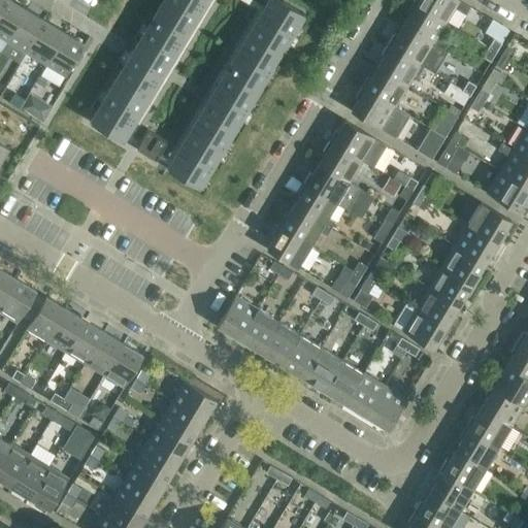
[(11,0),(5,0),(0,9),(0,36),(7,41),(26,9),(11,0)]
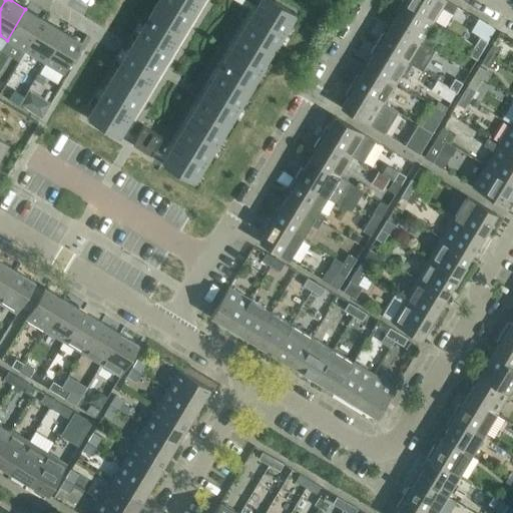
[(157,0),(86,117),(119,137),(202,0),(157,0)]
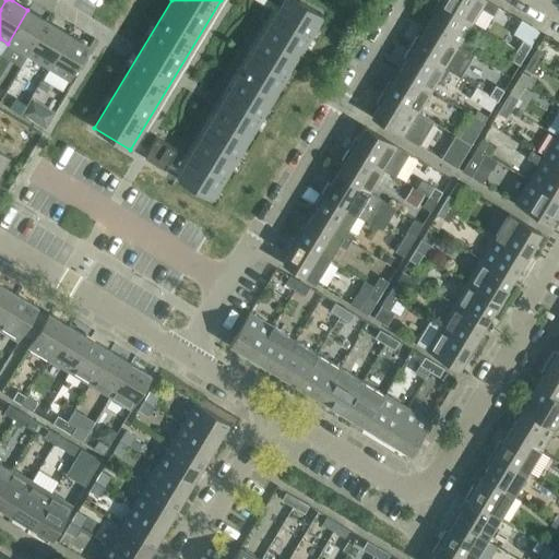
[(283,0),(176,178),(212,200),(322,15),(297,0),(283,0)]
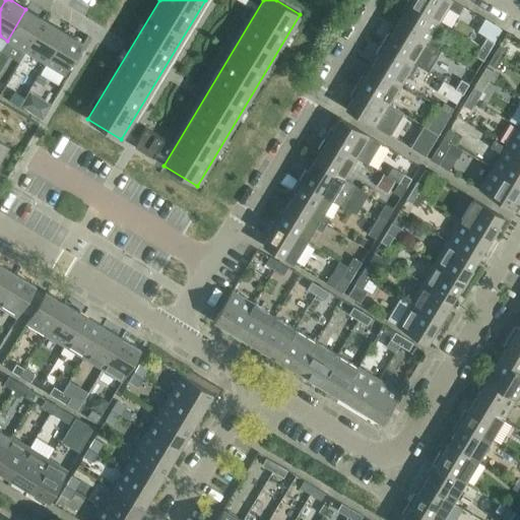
[(458,14),(463,6),(452,0),(407,0),(406,2),(439,21),(448,8),(458,14)]
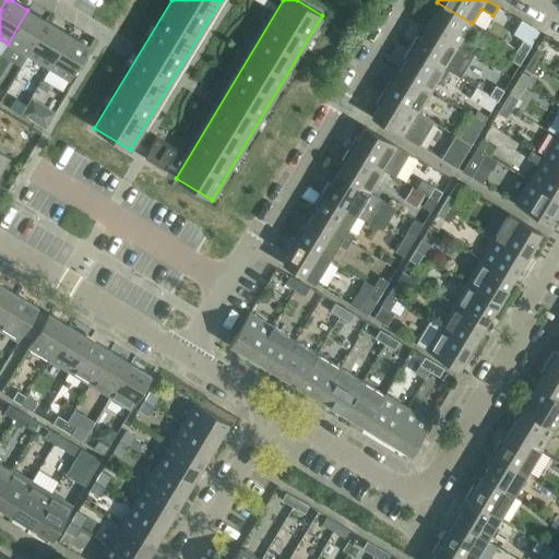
[(430,13),(433,15),(426,26),(459,46),(472,23),(437,2),(430,13)]
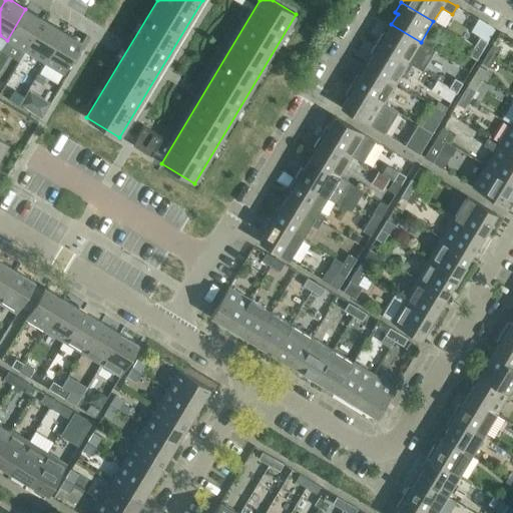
[(25,9),(7,40),(25,51),(44,20),(25,9)]
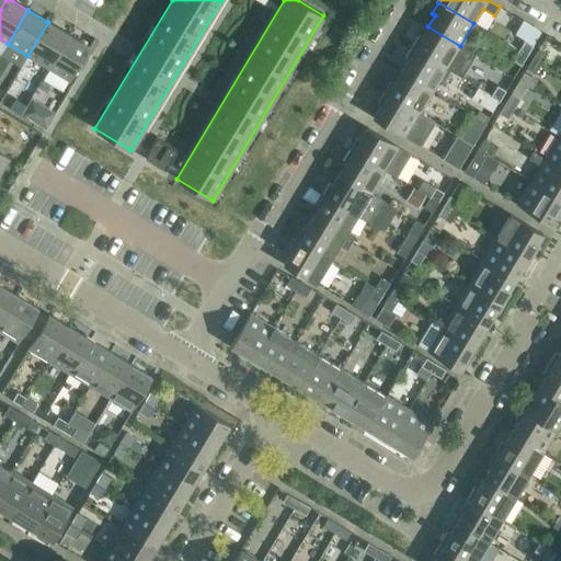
[(515,35),(524,41),(518,50),(526,56),(540,32),(524,21),(515,35)]
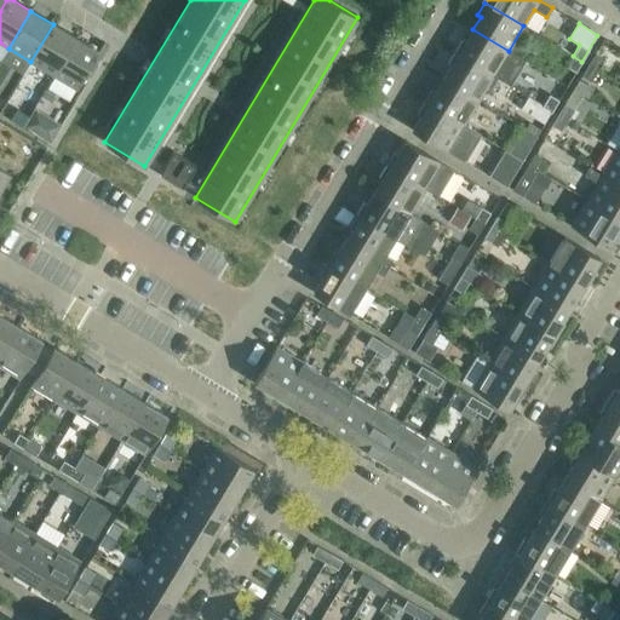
[(53,24),(30,62),(53,75),(75,38),(53,24)]
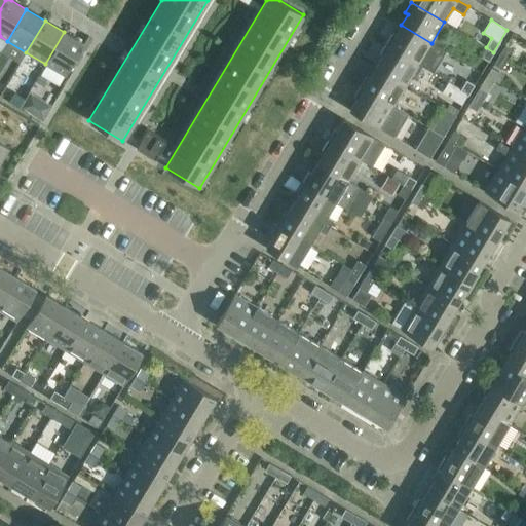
[(395,35),(392,34),(385,44),(419,64),(431,43),(401,25),(395,35)]
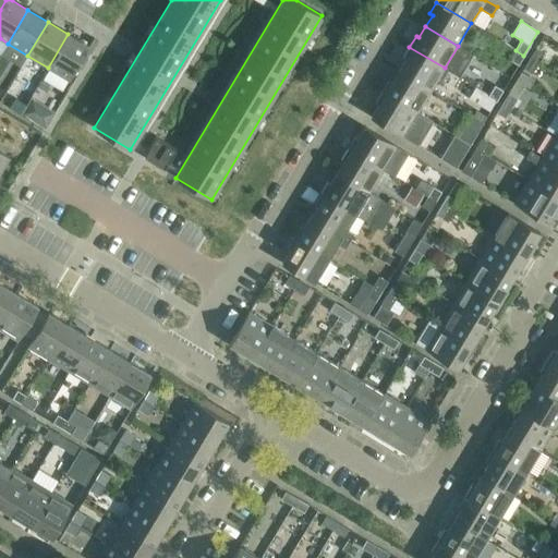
[(89,47),(68,34),(48,68),(69,81),(89,47)]
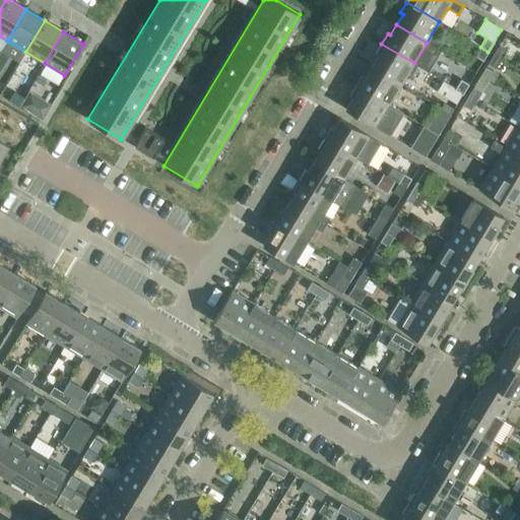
[(375,54),(378,56),(372,66),(401,84),(414,63),(381,44),(375,54)]
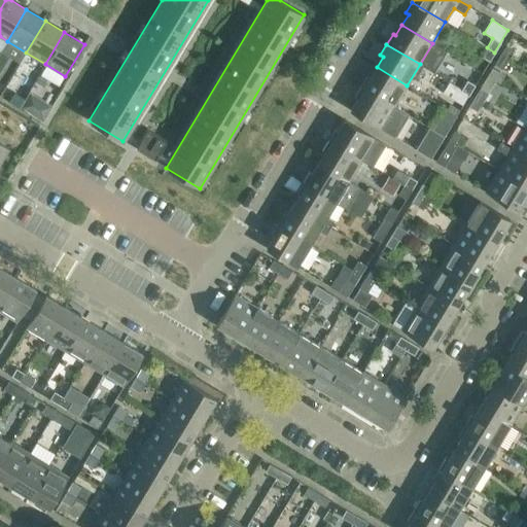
[(514,51),(505,46),(500,56),(508,60),(514,51)]
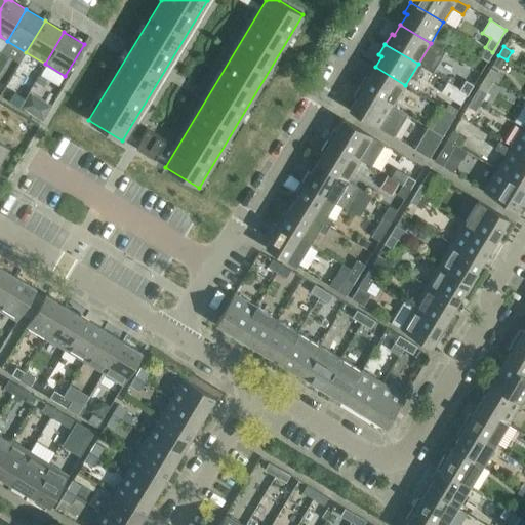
[(479,56),(487,62),(492,52),(485,47),(479,56)]
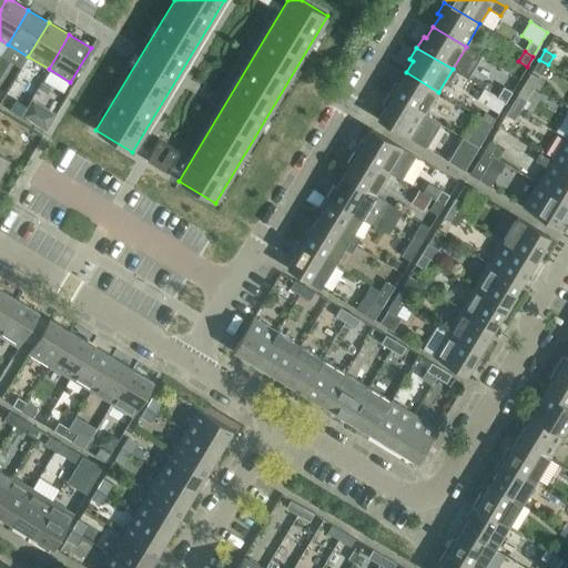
[(533,70),(541,74),(548,64),(539,60),(533,70)]
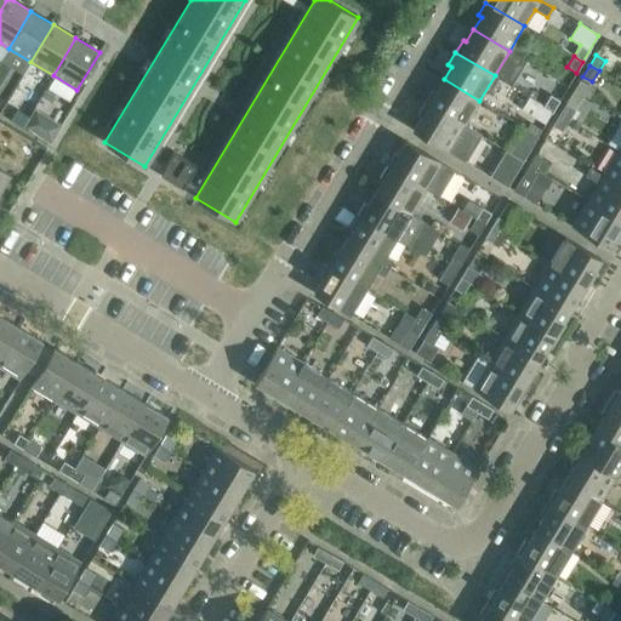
[(436,92),(433,90),(426,102),(465,125),(479,101),(444,79),(436,92)]
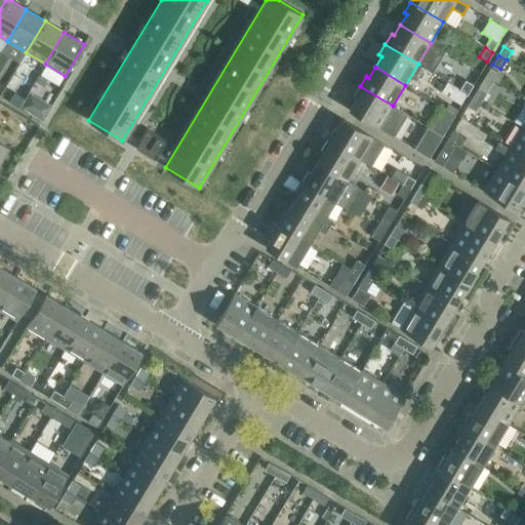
[(491,67),(486,75),(493,80),(498,71),(491,67)]
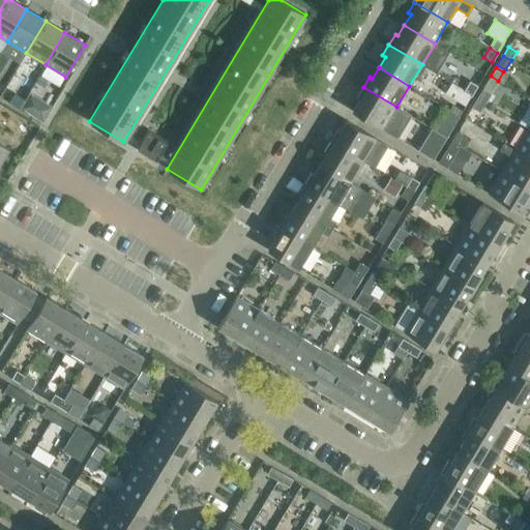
[(477,86),(469,81),(464,90),(472,95),(477,86)]
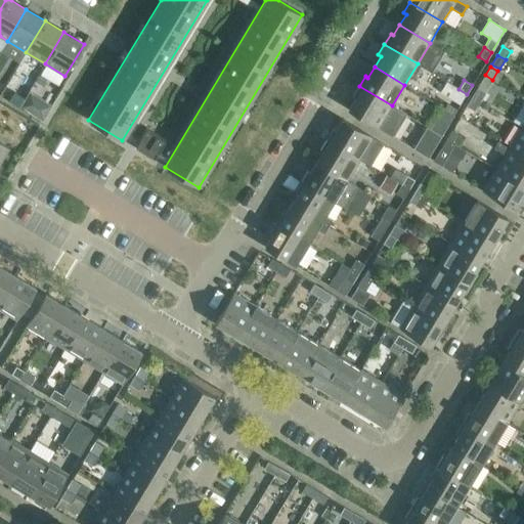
[(392,105),(359,86),(353,96),(355,98),(348,110),(392,136),(405,115),(392,105)]
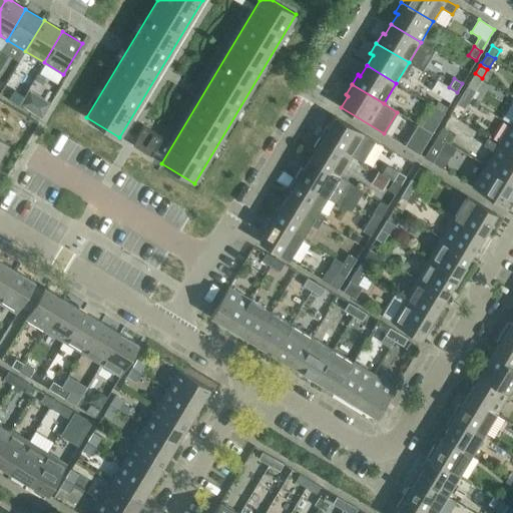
[(475,91),(467,86),(462,95),(470,99),(475,91)]
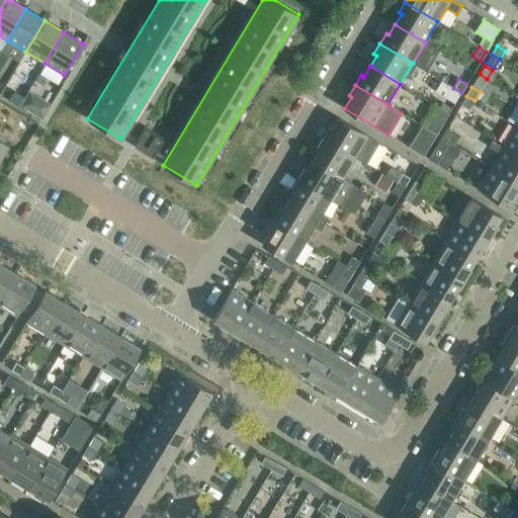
[(447,97),(455,102),(461,93),(453,88),(447,97)]
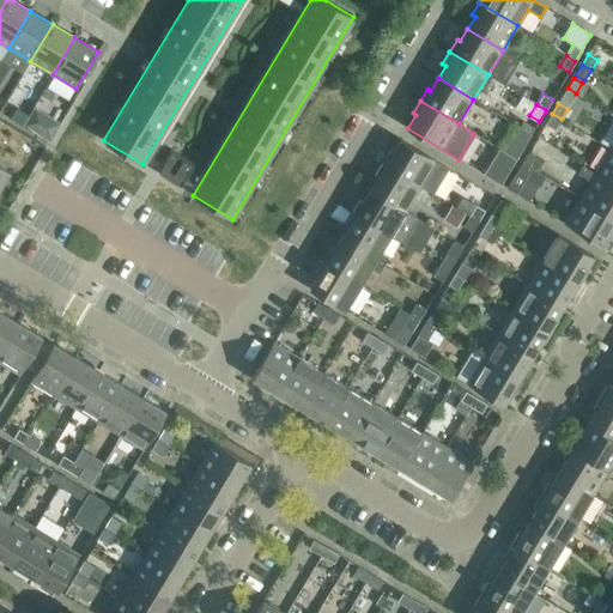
[(17,109),(11,119),(22,125),(28,115),(17,109)]
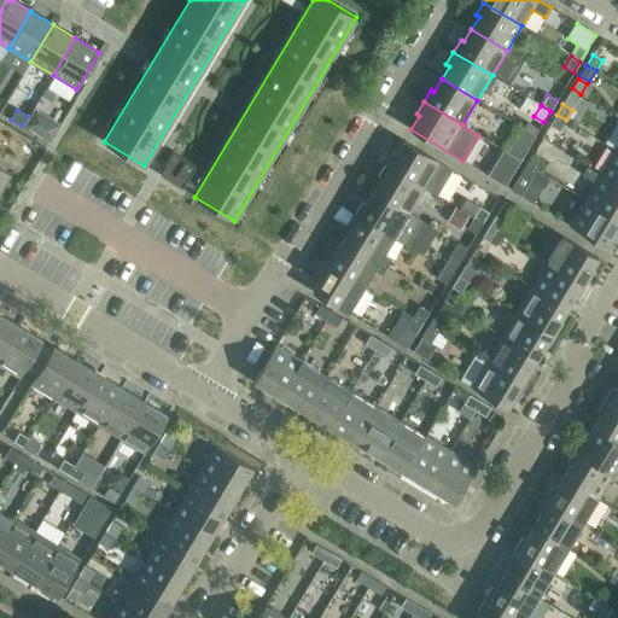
[(549,126),(559,130),(566,120),(557,115),(549,126)]
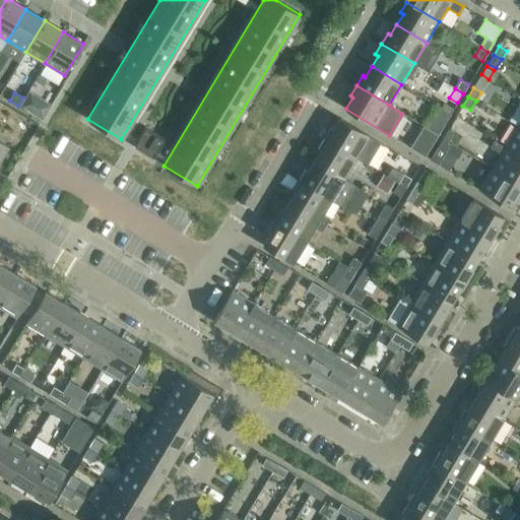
[(36,98),(33,103),(23,98),(18,106),(42,120),(50,107),(36,98)]
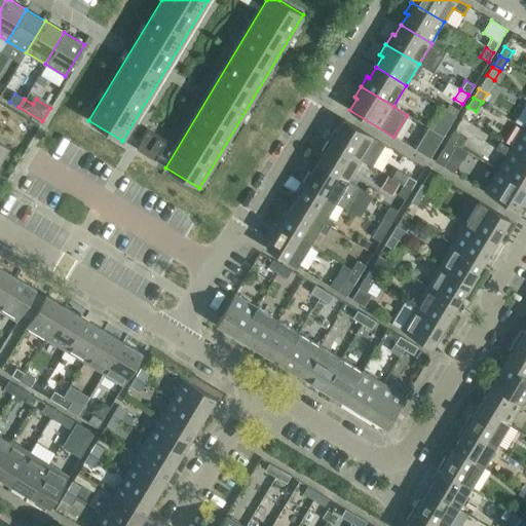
[(444,136),(455,115),(444,108),(433,128),(444,136)]
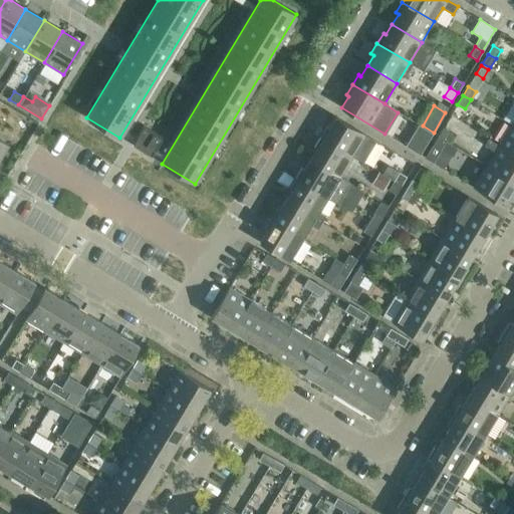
[(329,127),(326,126),(320,137),(352,157),(365,135),(336,116),(329,127)]
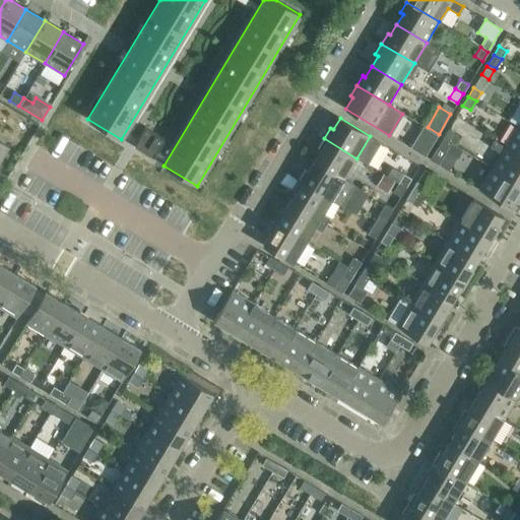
[(519,127),(517,126),(505,146),(519,155),(519,127)]
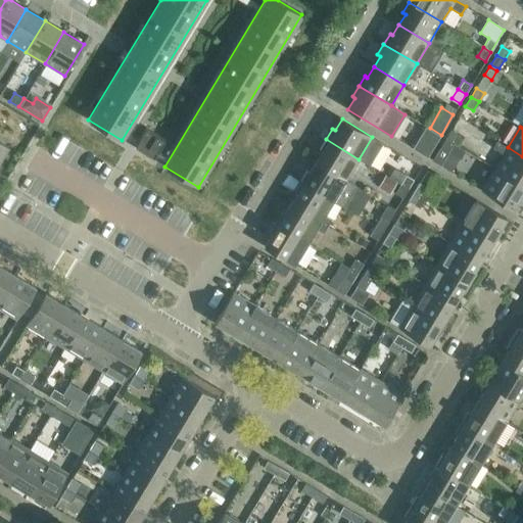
[(135,145),(154,156),(164,139),(145,128),(135,145)]
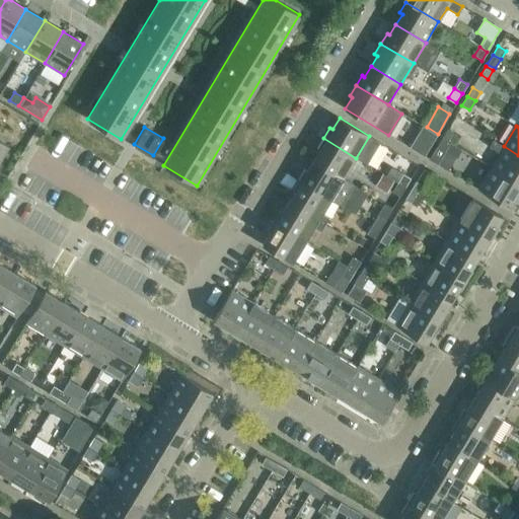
[(455,134),(447,129),(442,138),(450,142),(455,134)]
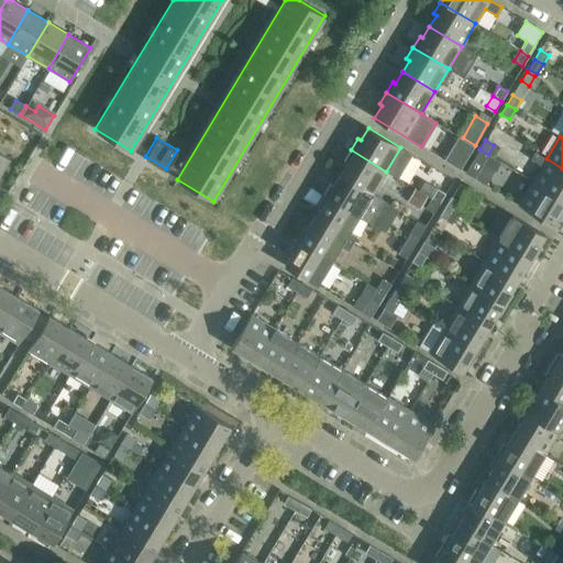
[(474,146),(465,141),(460,151),(467,156),(474,146)]
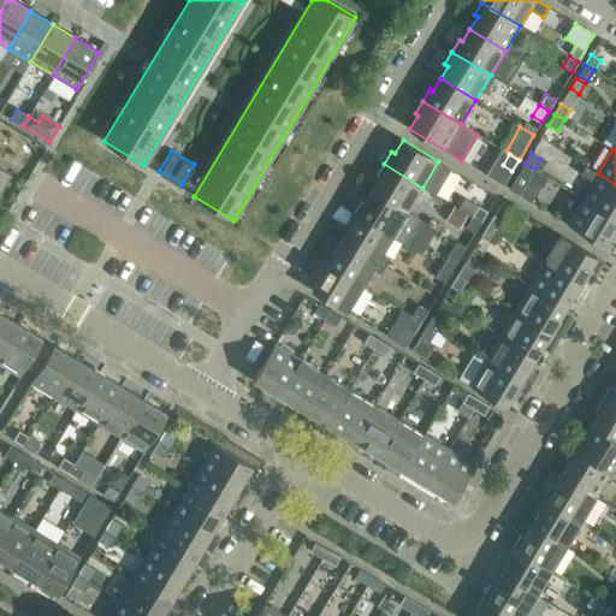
[(379,172),(383,173),(372,190),(408,212),(422,188),(384,164),(379,172)]
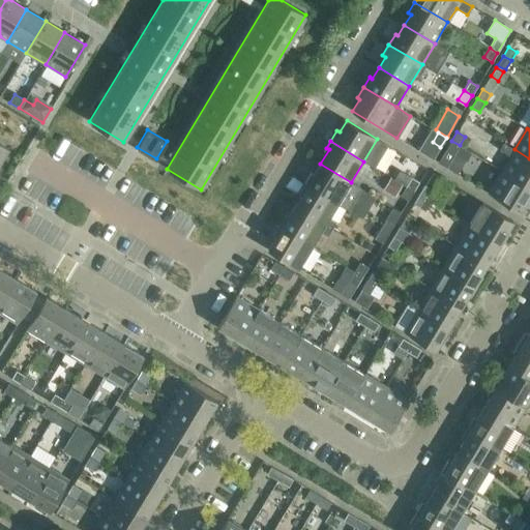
[(438,163),(446,168),(460,145),(451,141),(438,163)]
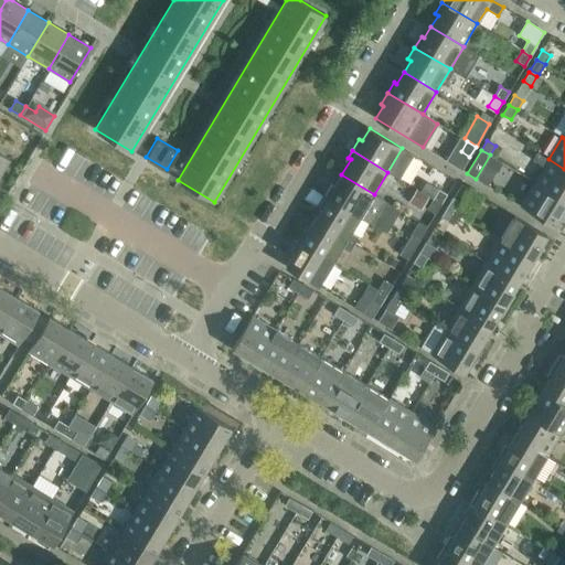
[(536,152),(532,160),(544,167),(535,182),(564,200),(564,169),(548,159),(536,152)]
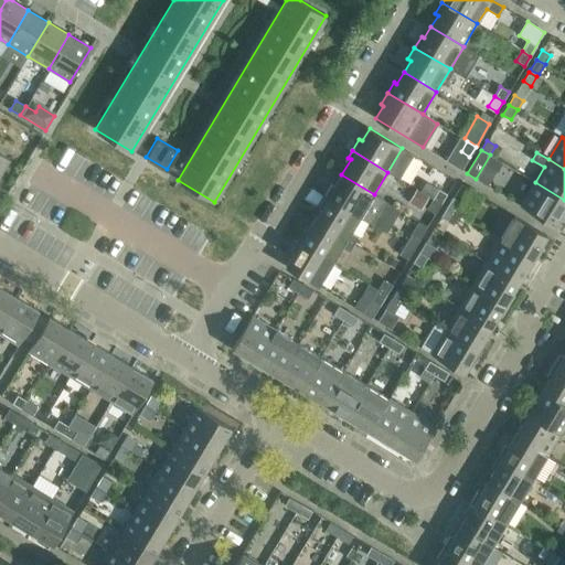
[(8,192),(0,188),(0,176),(10,160),(0,153),(0,201),(2,202),(8,192)]
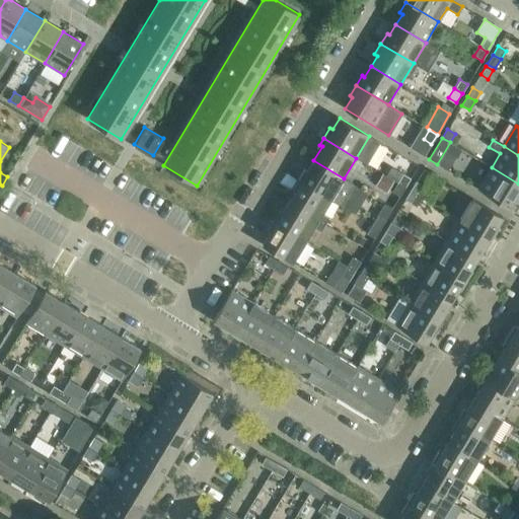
[(307,171),(304,169),(298,179),(330,200),(341,205),(353,184),(344,178),(313,160),(307,171)]
